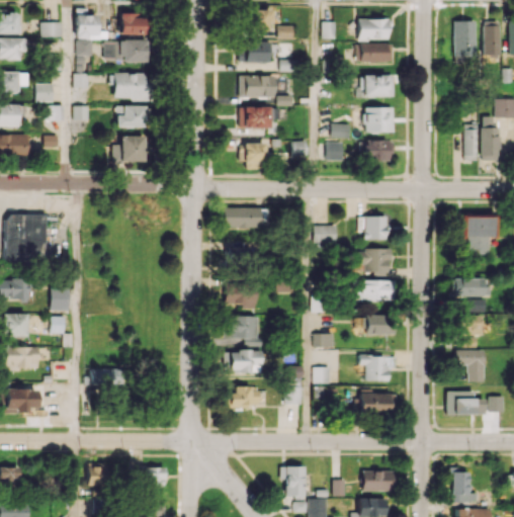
[(271,9),(247,10),(247,31),(271,31),(271,9)]
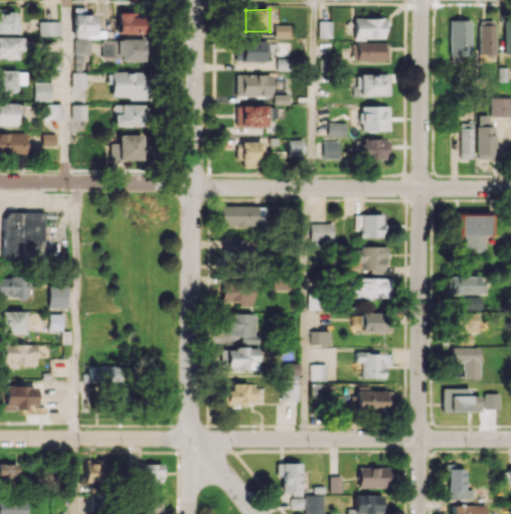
[(0,33),(19,34),(19,11),(0,11),(0,33)]
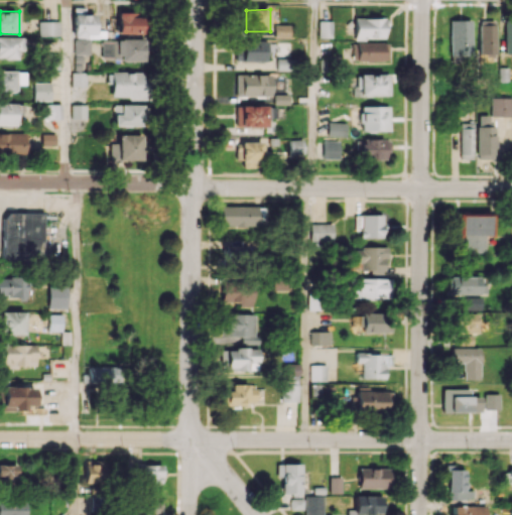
[(121,34),(145,34),(145,18),(137,18),(137,13),(121,13),(121,34)]
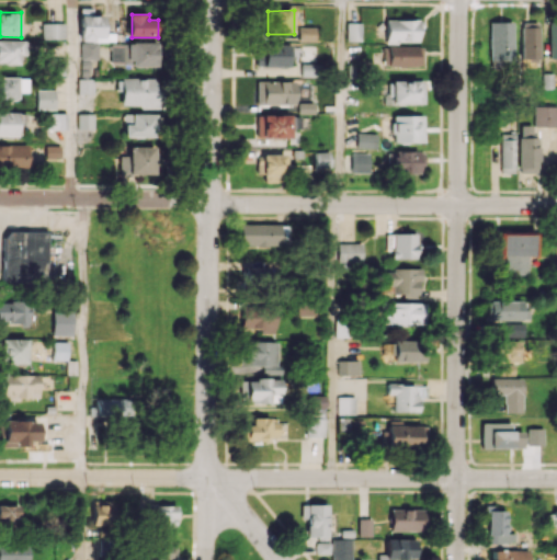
[(82,41),(105,41),(105,16),(82,16),(82,41)]
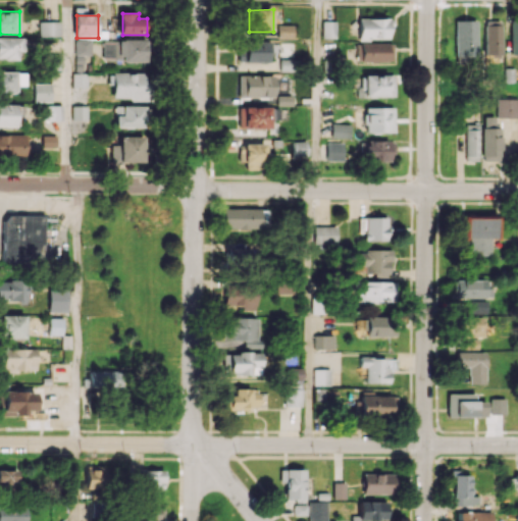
[(361,40),(393,40),(394,19),(362,18),(361,40)]
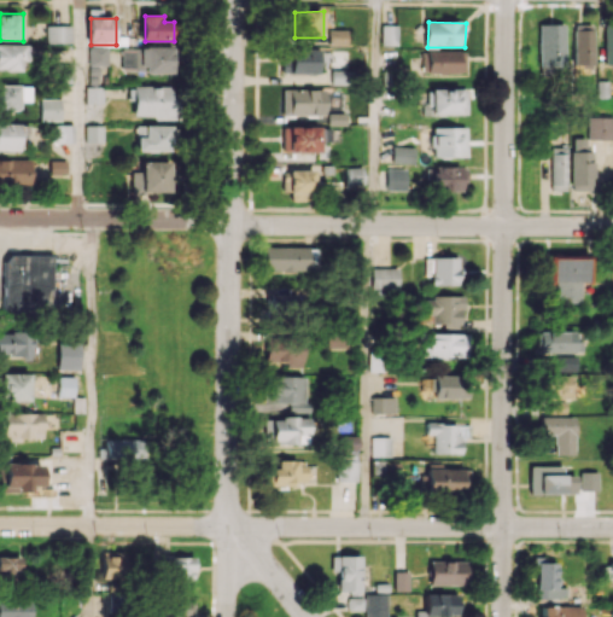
[(568,69),(568,25),(542,25),(543,70),(568,69)]
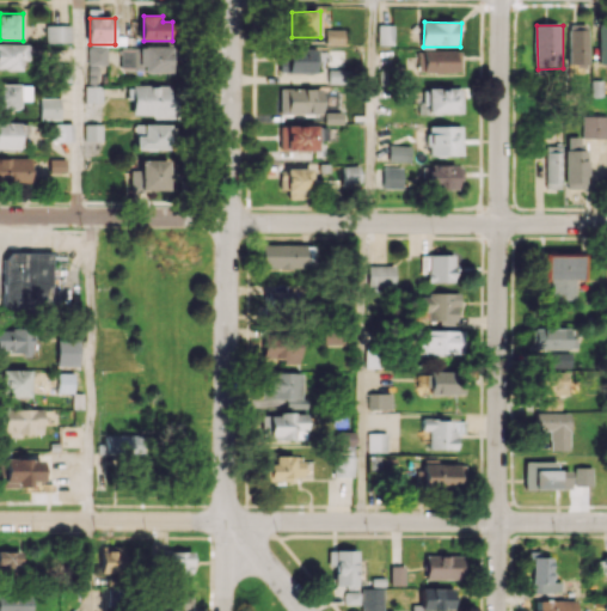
[(73,26),(48,26),(49,43),(74,43),(73,26)]
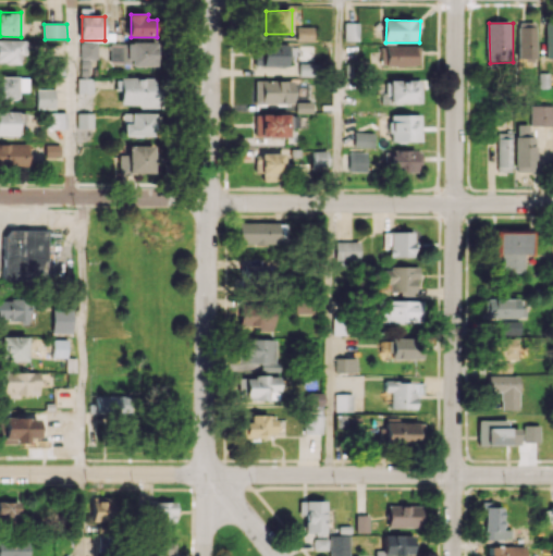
[(361,41),(361,24),(348,24),(348,41),(361,41)]
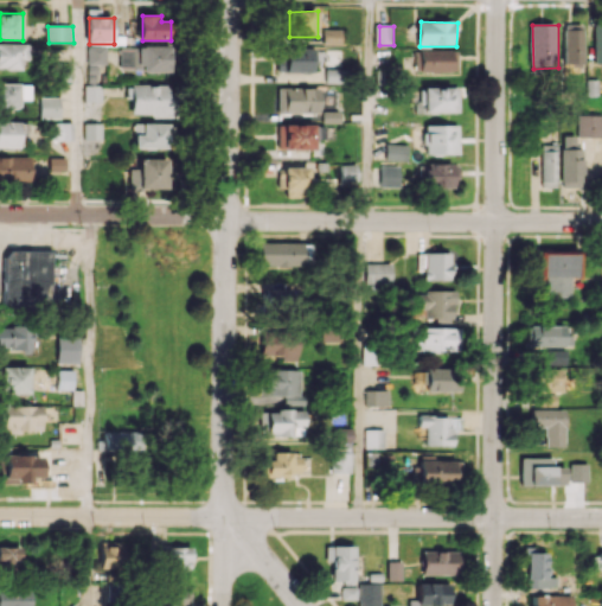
[(569,26),(568,64),(586,64),(587,26),(569,26)]
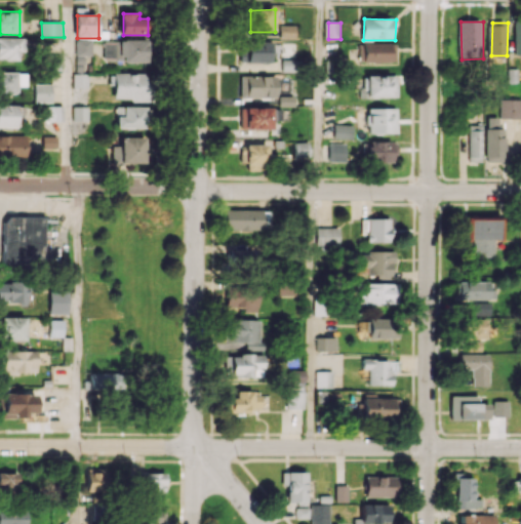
[(297,27),(282,27),(281,39),(297,39),(297,27)]
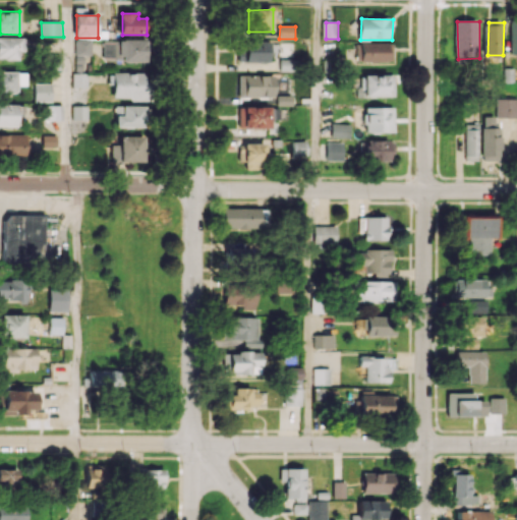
[(19,52),(26,52),(27,39),(0,38),(0,59),(19,60),(19,52)]
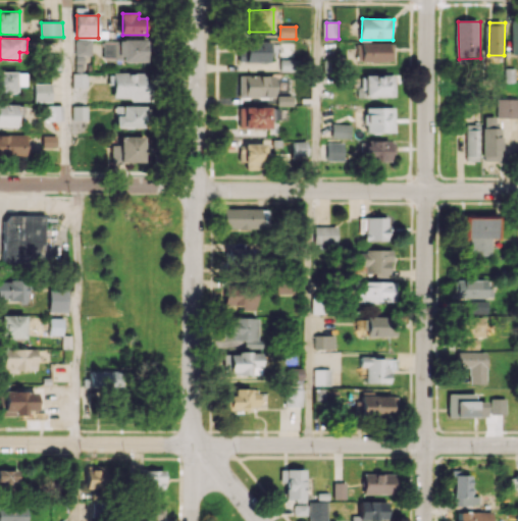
[(78,56),(93,56),(93,41),(76,41),(78,56)]
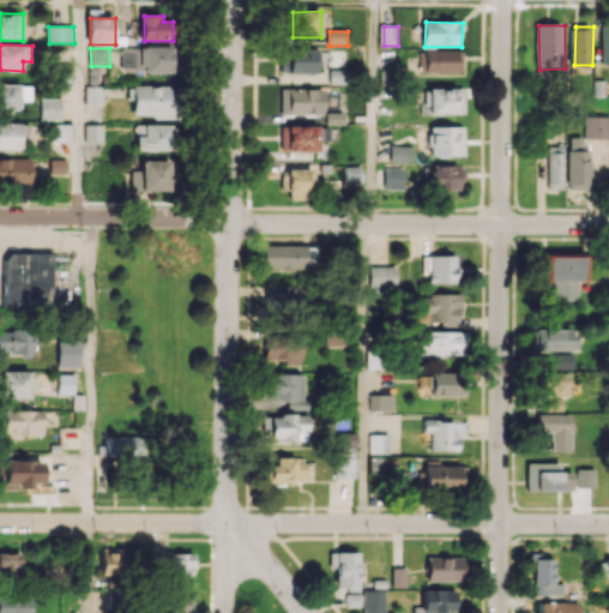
[(124,68),(146,68),(146,73),(174,73),(174,48),(124,48),(124,68)]
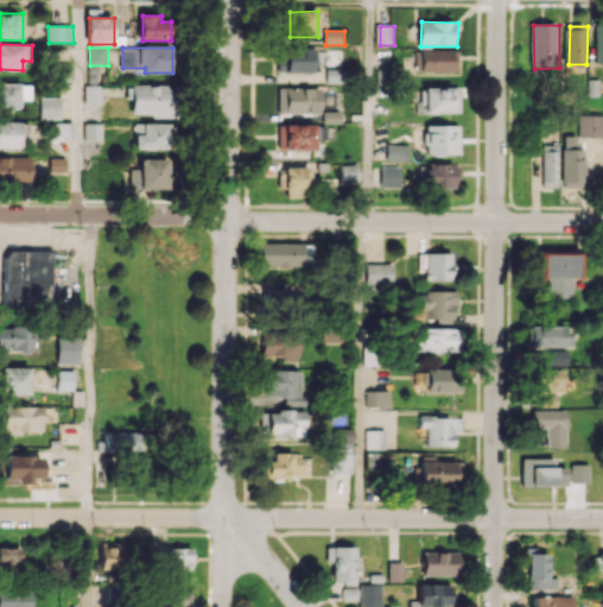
[(317,74),(317,50),(280,50),(280,73),(317,74)]
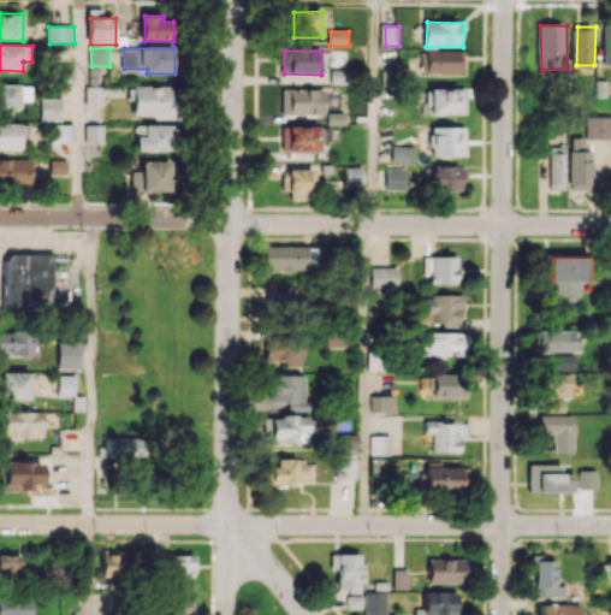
[(467,74),(466,51),(423,52),(425,74),(467,74)]
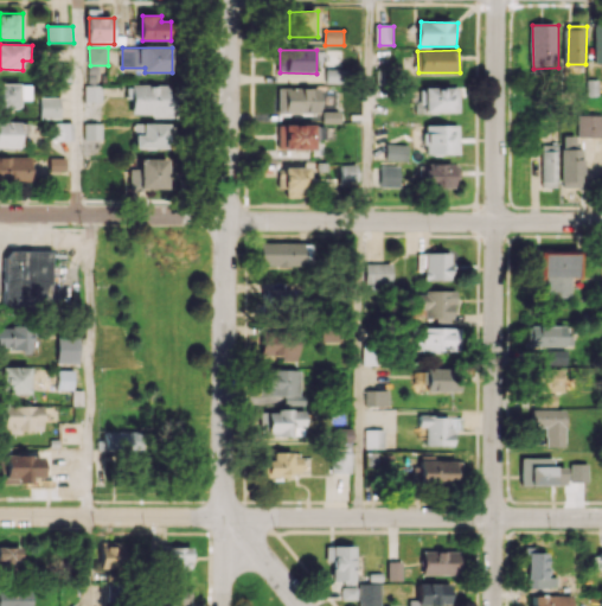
[(21,84),(0,83),(0,108),(21,108),(21,84)]
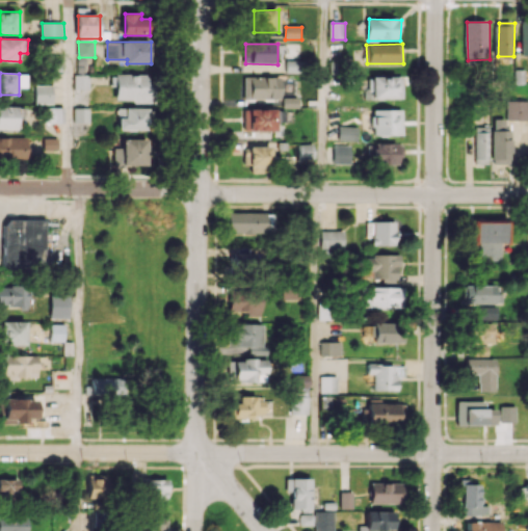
[(150,102),(150,75),(117,75),(116,102),(150,102)]
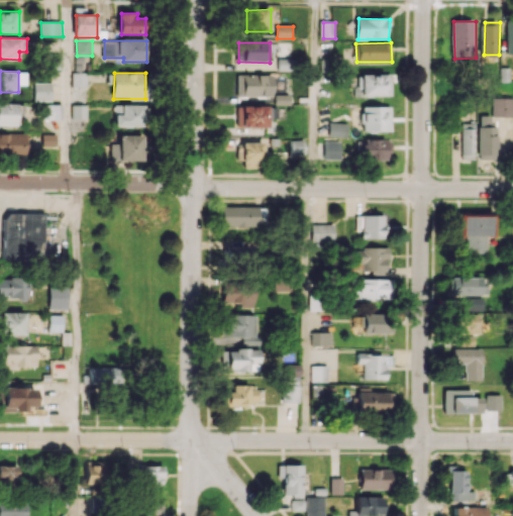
[(239,97),(274,97),(274,76),(239,75),(239,97)]
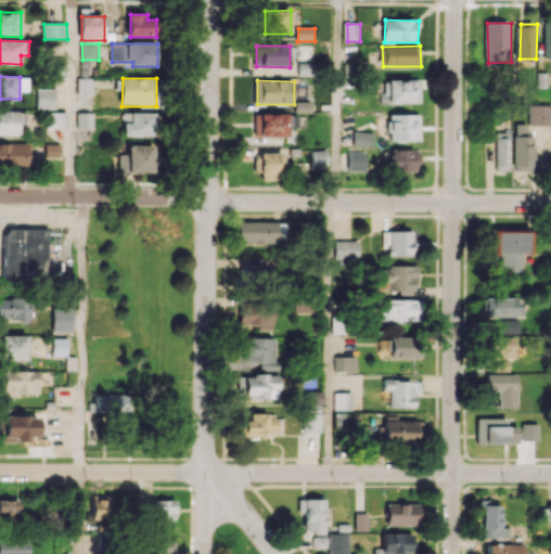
[(386,104),(423,103),(422,80),(385,80),(386,104)]
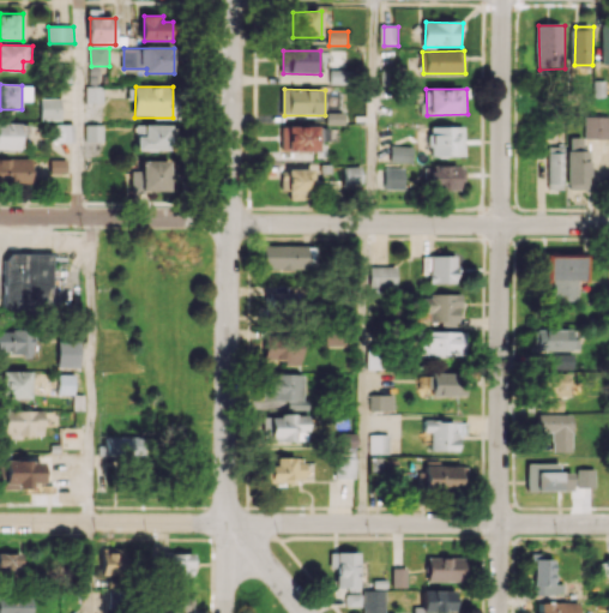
[(89,104),(104,103),(103,90),(88,90),(89,104)]
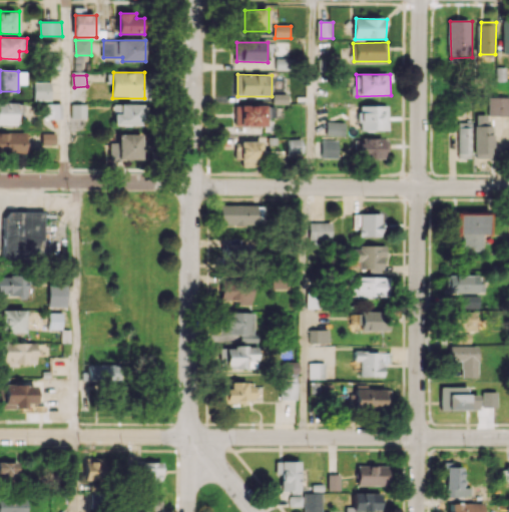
[(36,101),(53,100),(53,82),(36,83),(36,101)]
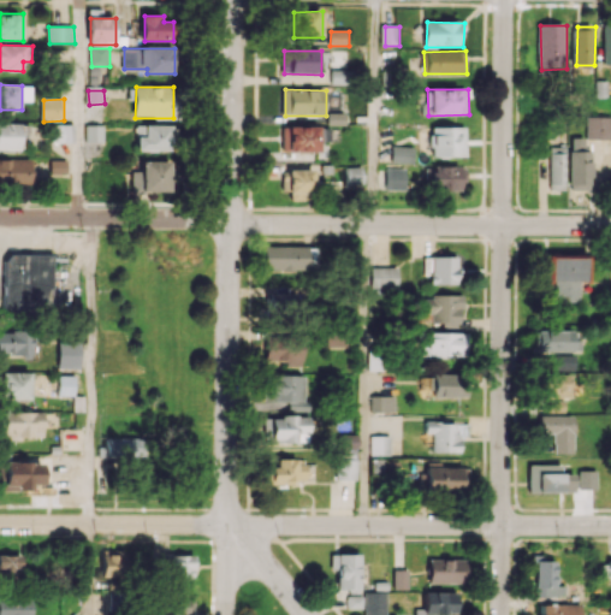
[(610,117),(591,117),(591,140),(610,140),(610,117)]
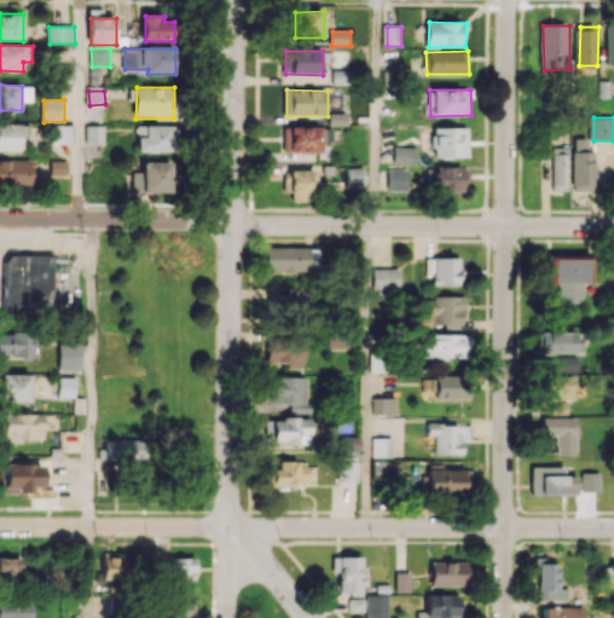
[(0,150),(22,151),(23,125),(0,123),(0,150)]
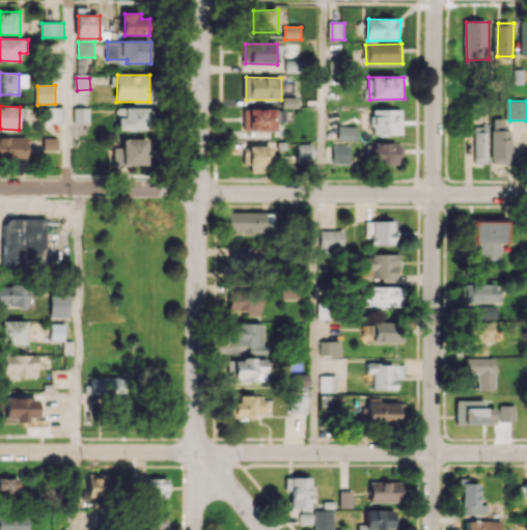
[(48,123),(66,123),(66,108),(47,108),(48,123)]
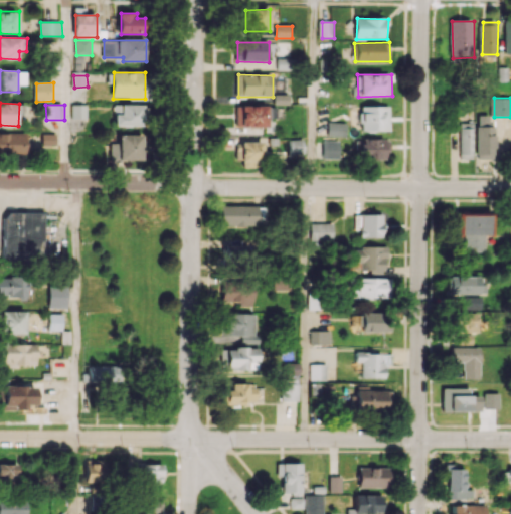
[(117,127),(145,126),(145,105),(116,106),(117,127)]
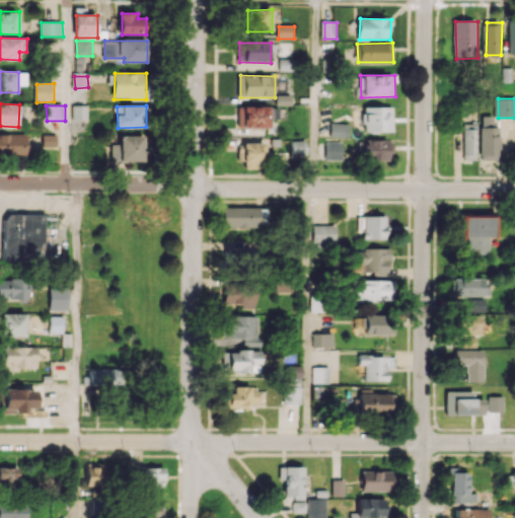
[(89,106),(75,106),(74,120),(89,121),(89,106)]
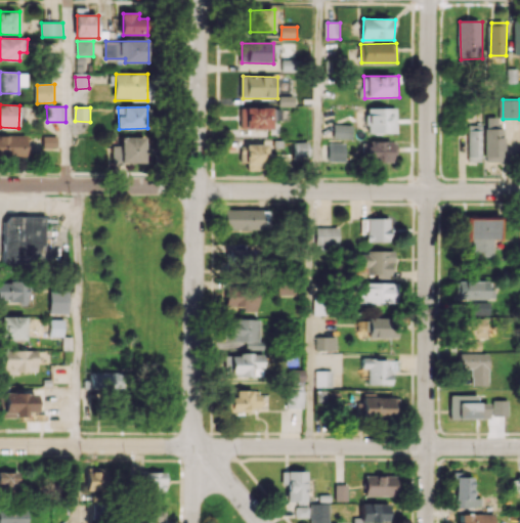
[(273,129),(273,121),(283,121),(283,109),(243,107),(243,129),(273,129)]
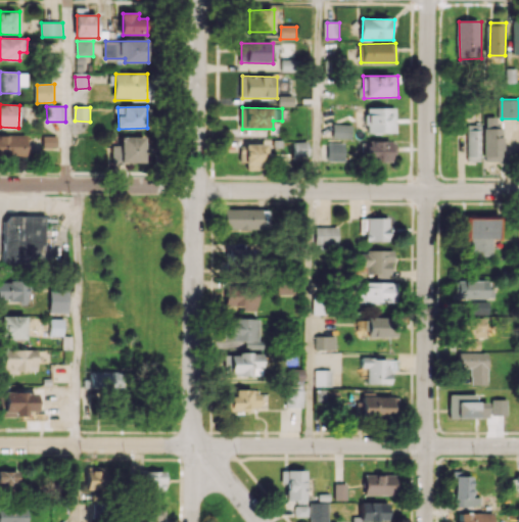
[(397,134),(397,108),(369,108),(369,134),(397,134)]
